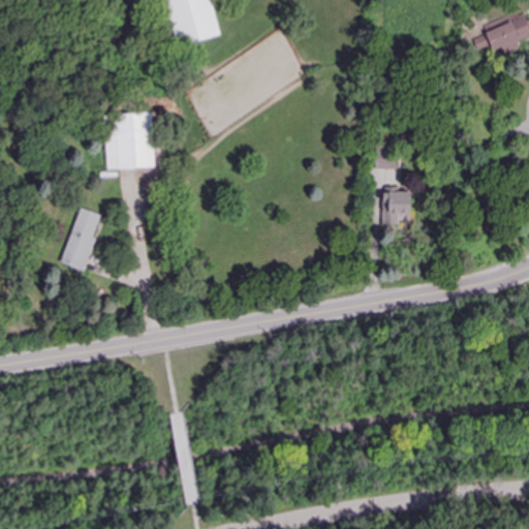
[(220,36),(211,0),(164,0),(177,48),(220,36)]
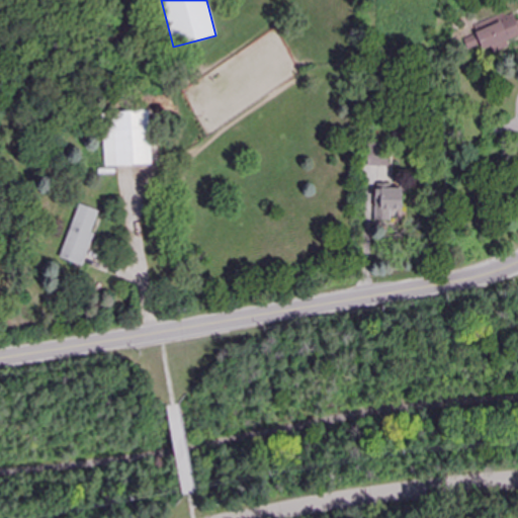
[(473,25),(477,34),(463,39),(467,50),(482,45),(484,51),(493,47),(495,53),(509,48),(506,41),(517,36),(517,20),(516,21),(514,14),(505,17),(504,14),(473,25)]
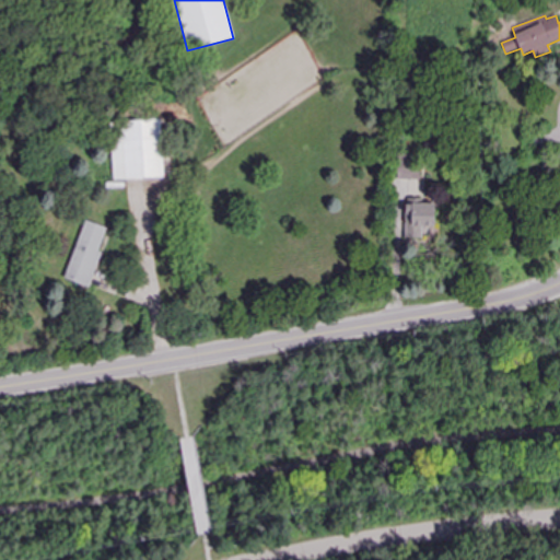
[(164,178),(162,120),(113,123),(115,181),(164,178)]
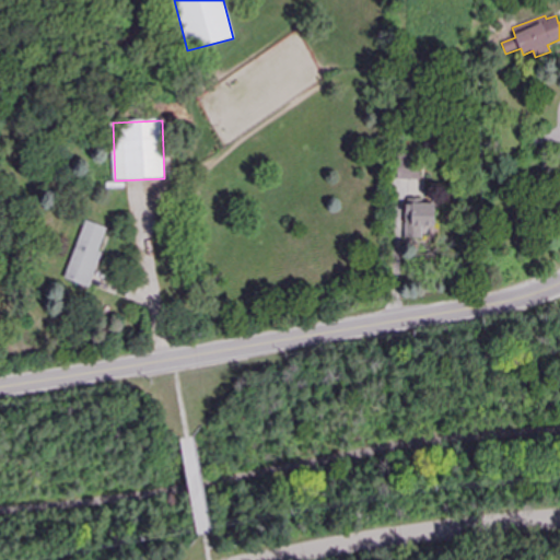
[(406,240),(422,240),(422,226),(435,228),(435,203),(406,202),(406,240)]
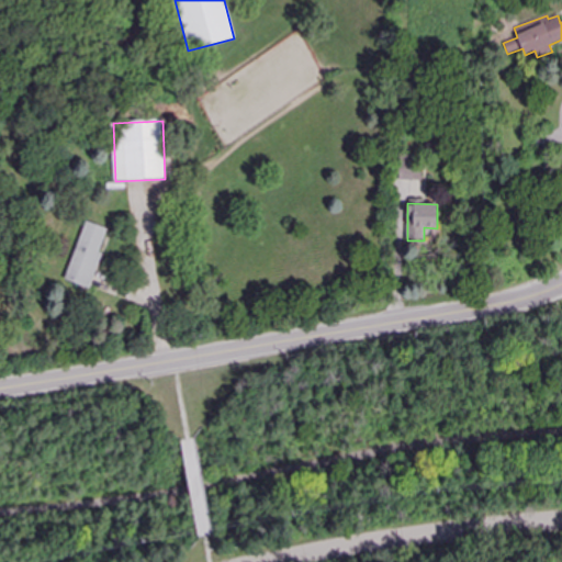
[(108,229),(86,222),(65,280),(90,289),(103,254),(100,253),(108,229)]
